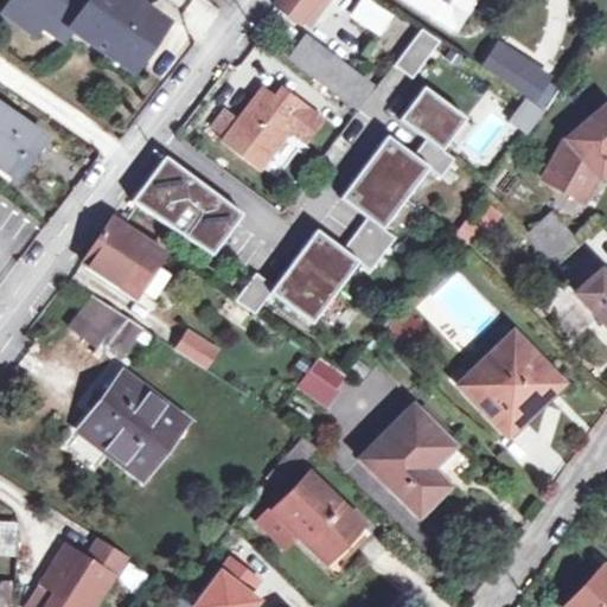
[(132,69),(166,20),(136,0),(16,0),(14,2),(46,25),(68,40),(75,30),(108,52),(132,69)]
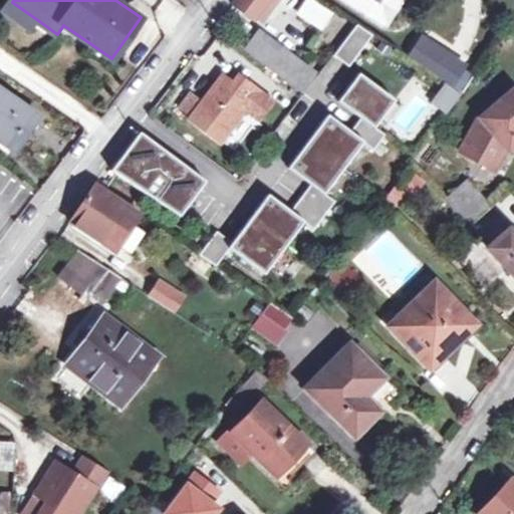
[(254,17),(267,0),(235,0),(234,2),(254,17)]
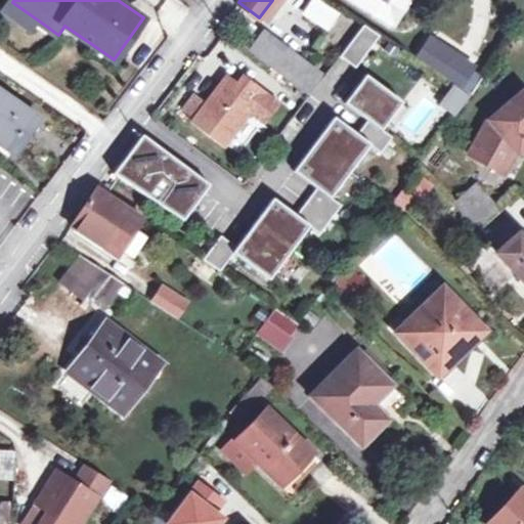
[(307,14),(328,28),(337,13),(316,0),(307,14)]
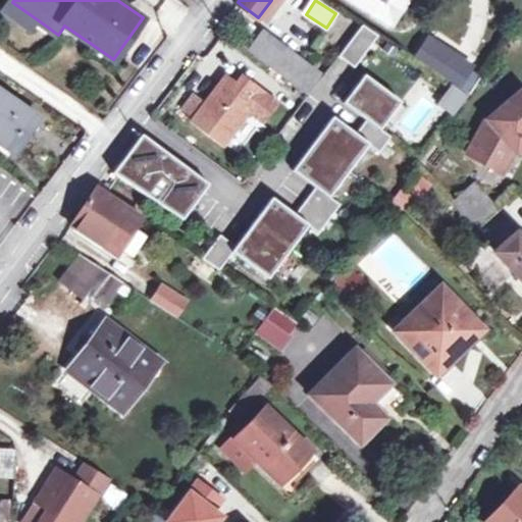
[(381,0),(353,0),(374,13),(381,0)]
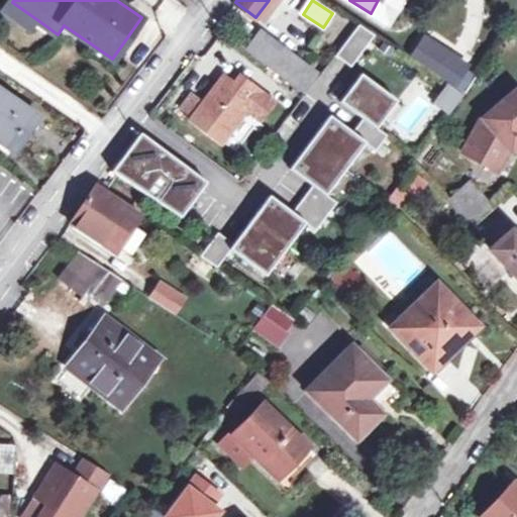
[(33,30),(39,21),(12,2),(6,11),(33,30)]
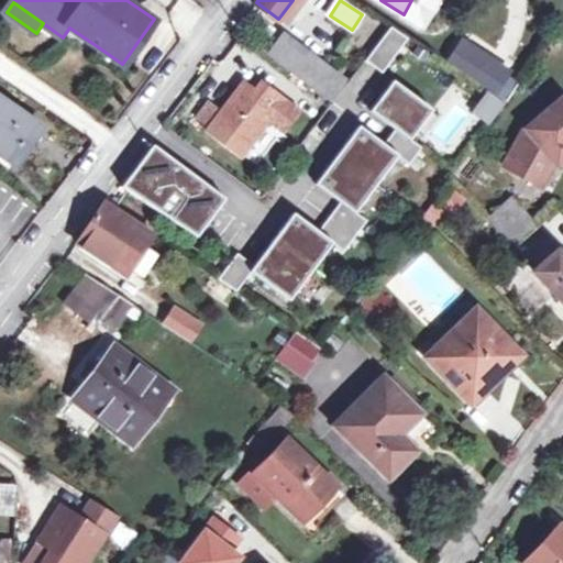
[(122,64),(100,48),(96,54),(124,75),(159,23),(154,19),(122,64)]
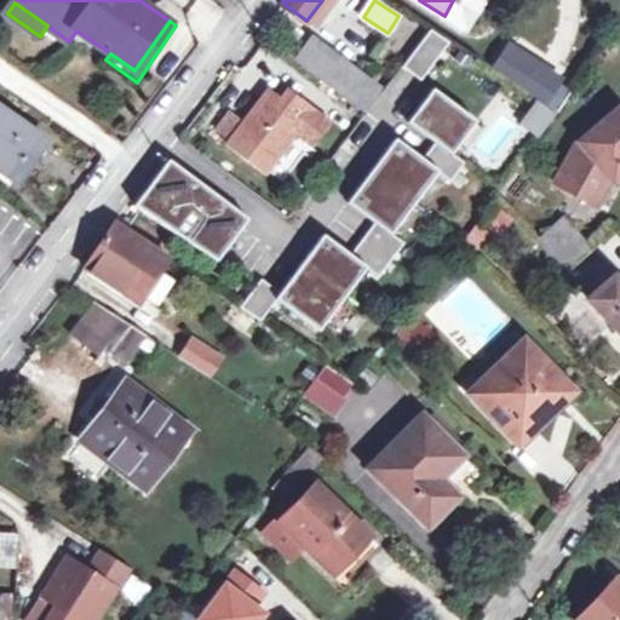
[(451,41),(431,29),(403,67),(420,80),(451,41)]
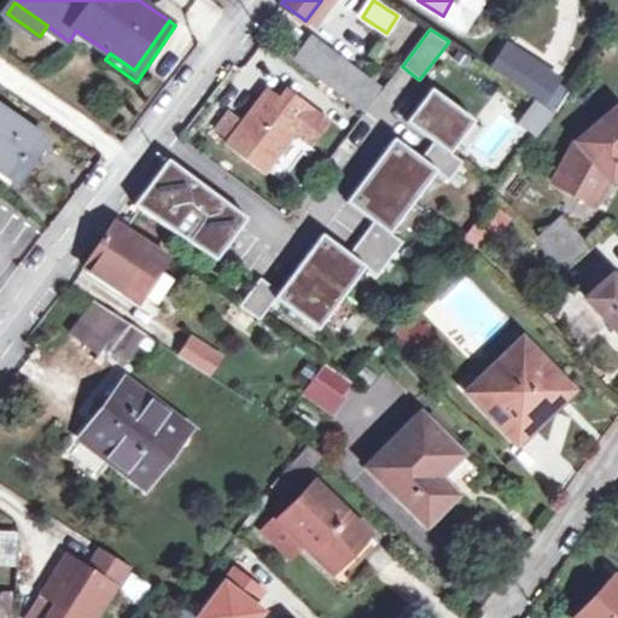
[(297,58),(362,108),(378,87),(313,36),(297,58)]
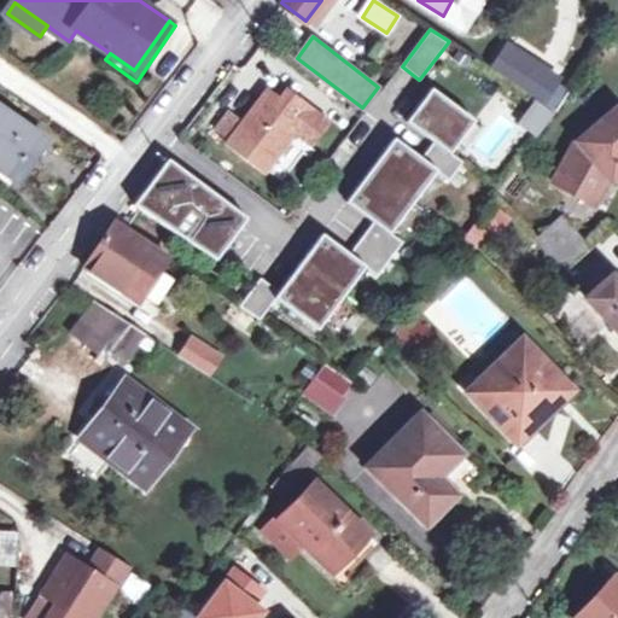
[(532,65),(508,50),(493,71),(518,88),(532,65)]
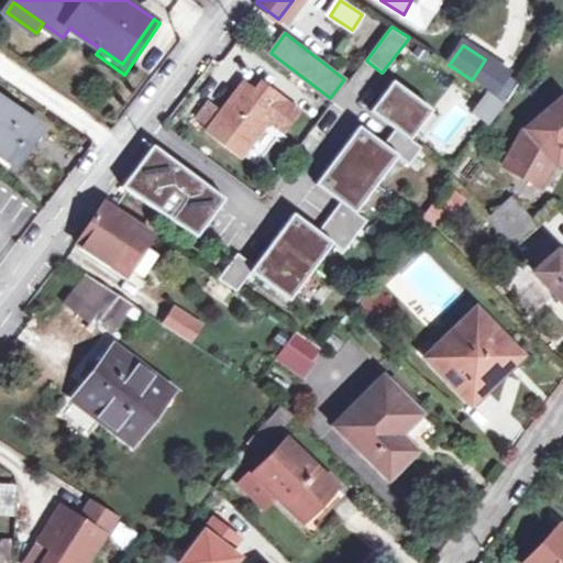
[(432,108),(394,80),(371,111),(410,140),(432,108)]
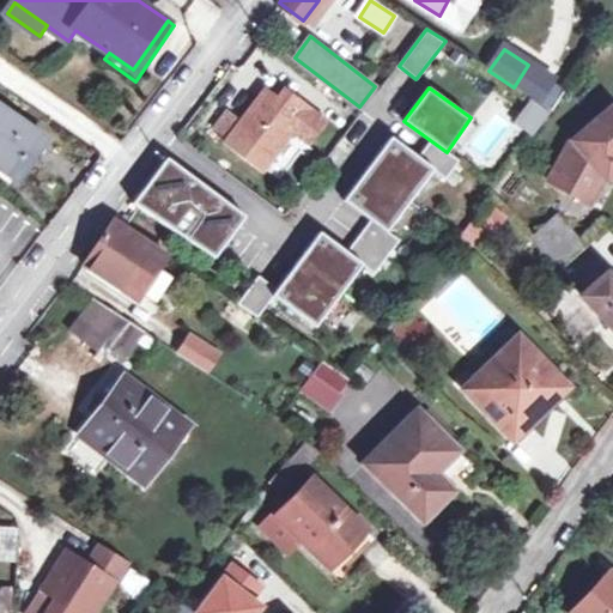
[(226,141),(265,169),(293,131),(309,143),(326,121),(293,96),(286,105),(266,90),(240,123),(230,135),(226,141)]
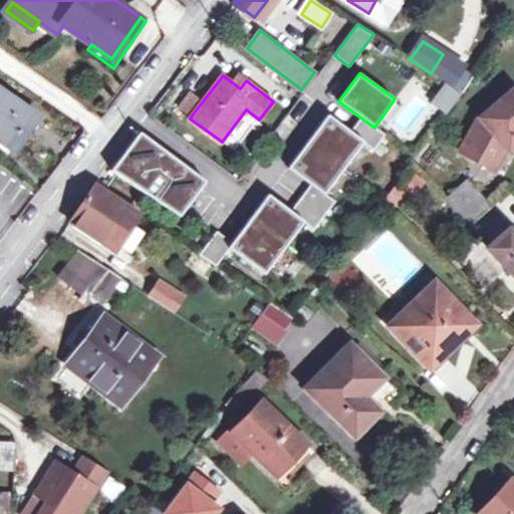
[(470,83),(458,75),(452,82),(464,91),(470,83)]
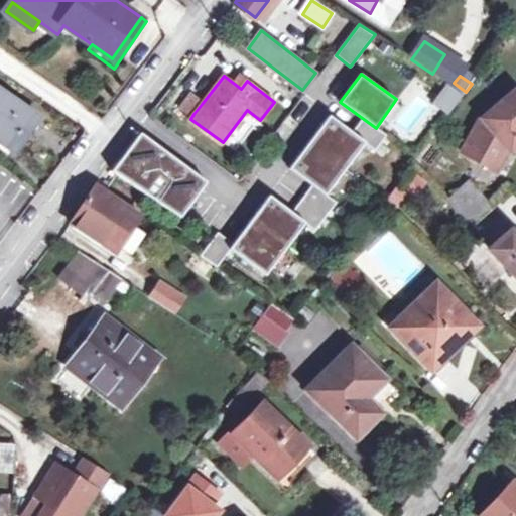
[(515,89),(480,121),(463,152),(492,167),(503,147),(506,144),(509,148),(511,150),(515,145),(515,89)]
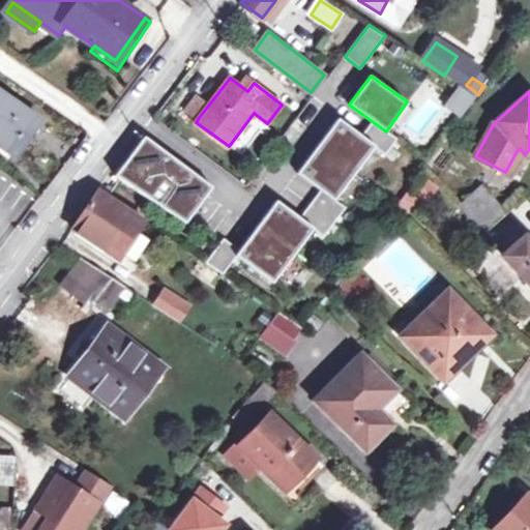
[(0,145),(15,156),(40,120),(0,92),(0,145)]
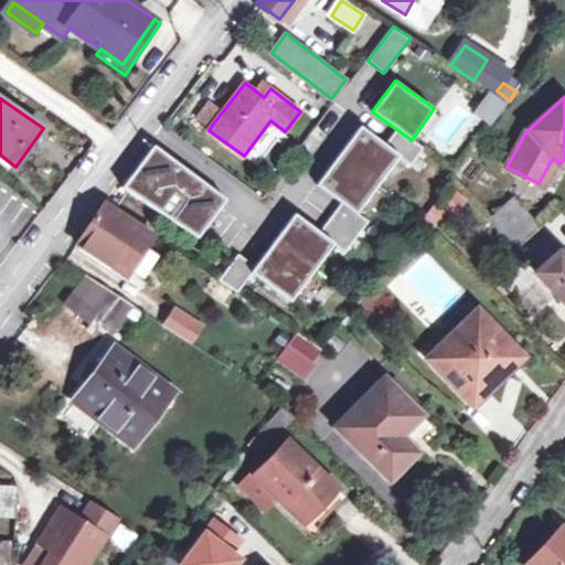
[(210,106),(202,117),(212,125),(221,114),(210,106)]
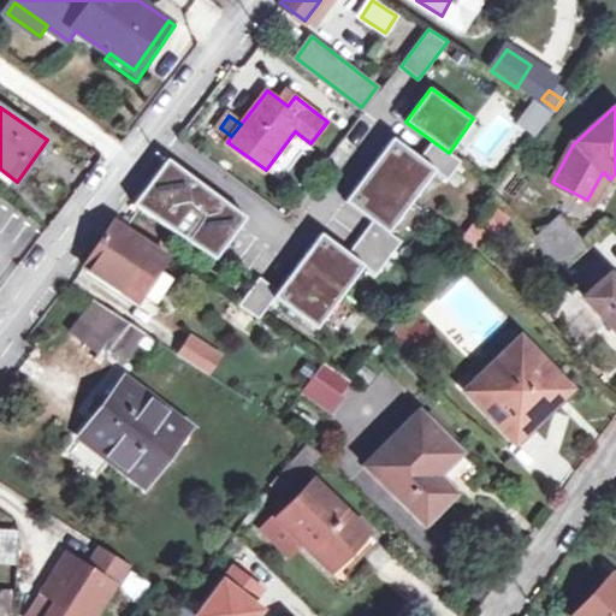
[(394,138),(371,170),(412,200),(436,169),(449,177),(460,161),(449,153),(433,142),(420,158),(394,138)]
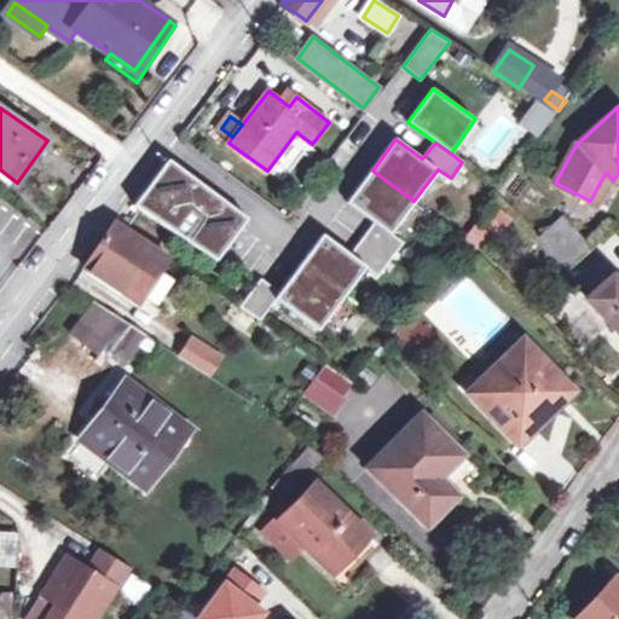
[(248,218),(169,161),(145,191),(223,250),(248,218)]
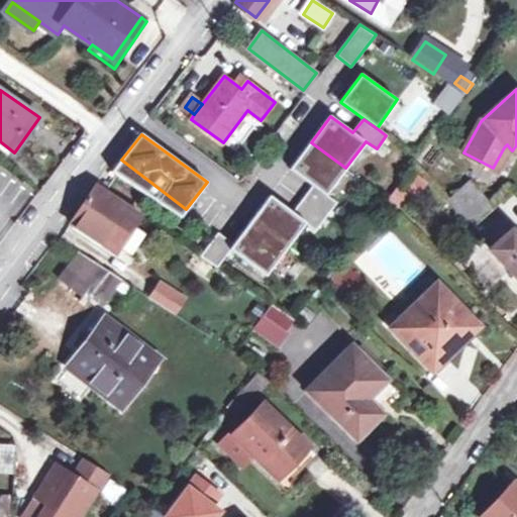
[(302,199),(326,216),(335,203),(325,195),(345,168),(311,142),(291,169),(313,186),(302,199)]
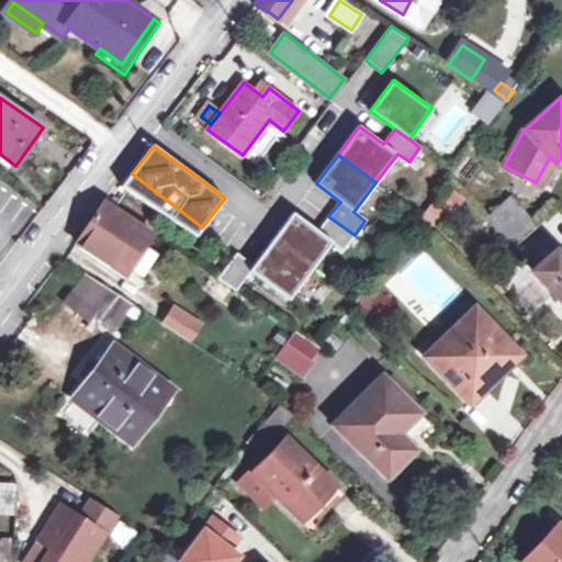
[(541,186),(554,161),(551,157),(548,160),(536,182),(541,186)]
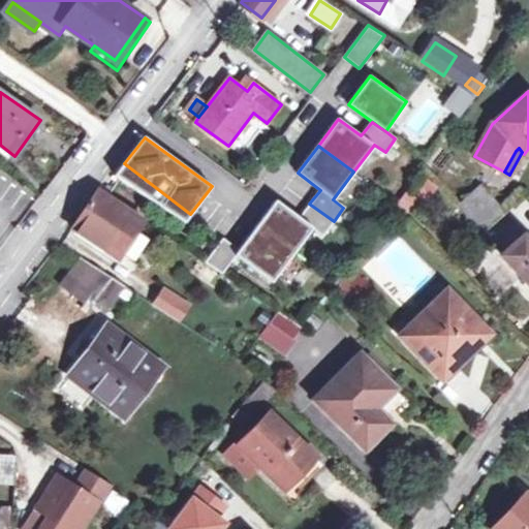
[(425,176),(394,198),(405,213),(436,190),(425,176)]
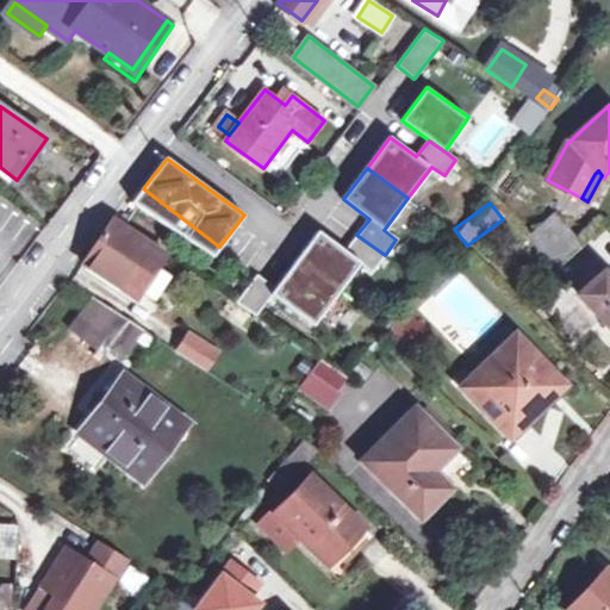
[(556,216),(531,237),(553,265),(579,241),(556,216)]
